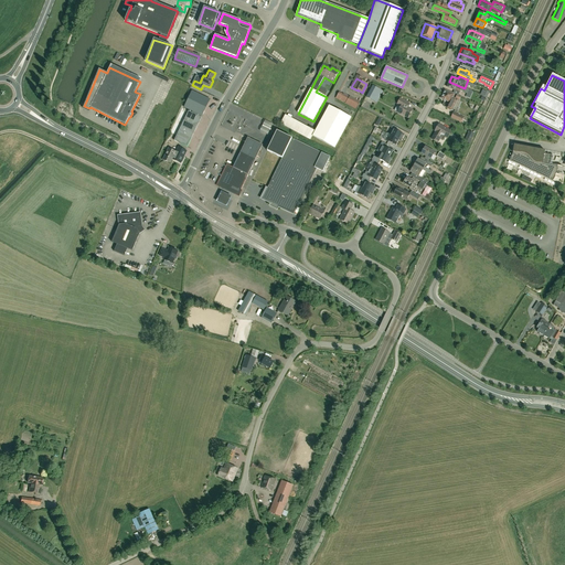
[(469,89),(465,88),(449,82),(447,87),(455,91),(460,93),(460,91),(467,94),(469,89)]
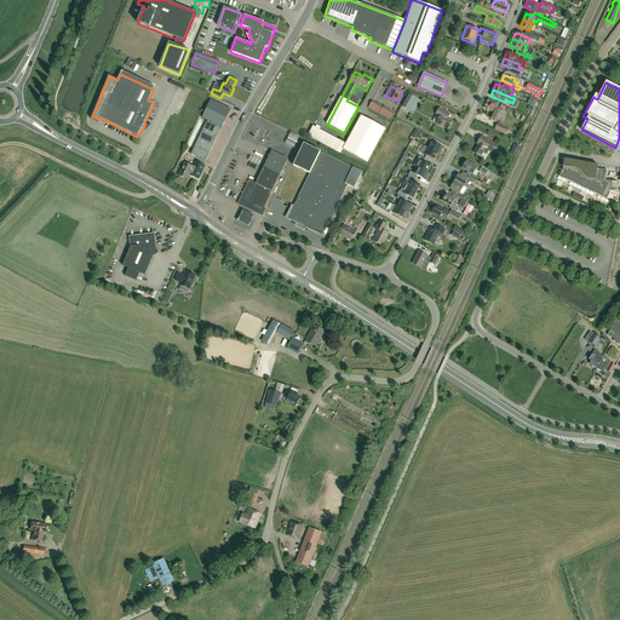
[(419,101),(409,96),(402,108),(409,113),(413,105),(415,107),(419,101)]
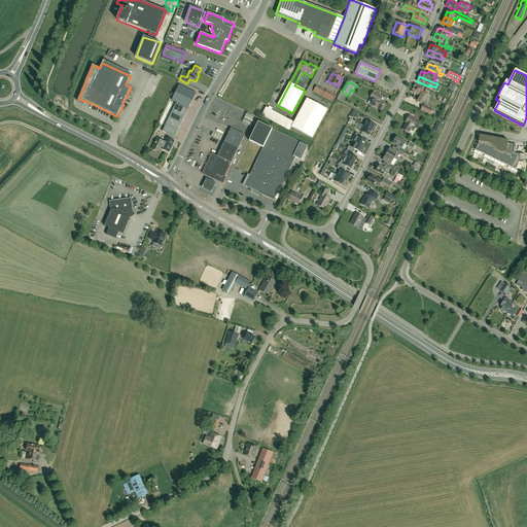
[(421,92),(423,89),(415,84),(412,92),(419,95),(417,101),(420,102),(421,102),(425,95),(424,93),(421,92)]
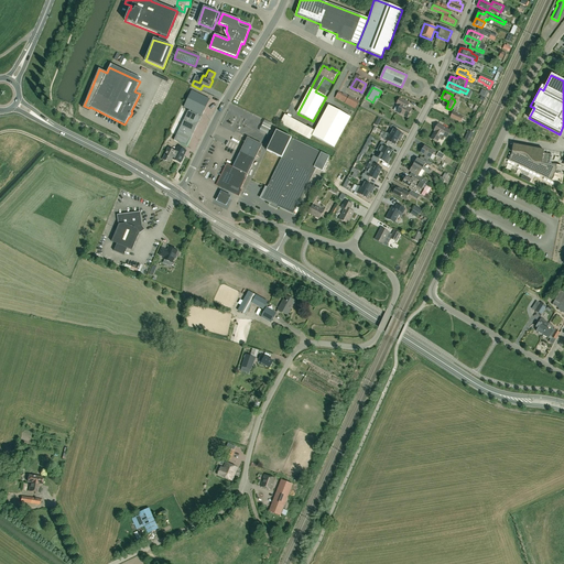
[(202,117),(209,100),(192,91),(183,108),(202,117)]
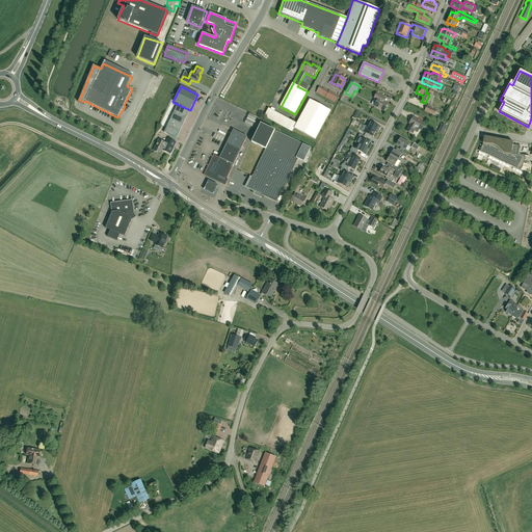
[(338,98),(323,89),(319,86),(316,92),(320,95),(320,94),(326,97),(325,98),(335,103),(338,98)]
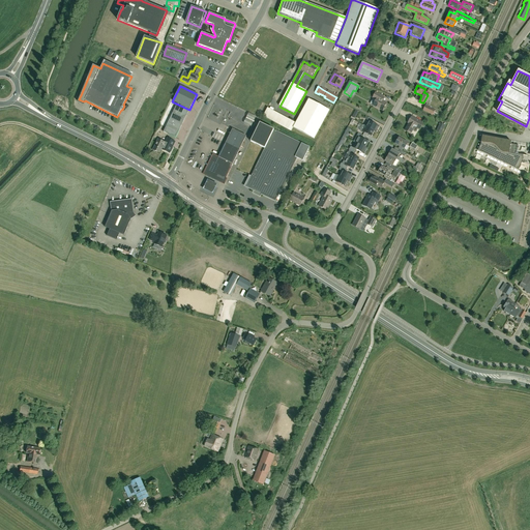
[(382,111),(387,104),(380,99),(382,96),(376,92),(373,97),(376,99),(373,106),(382,111)]
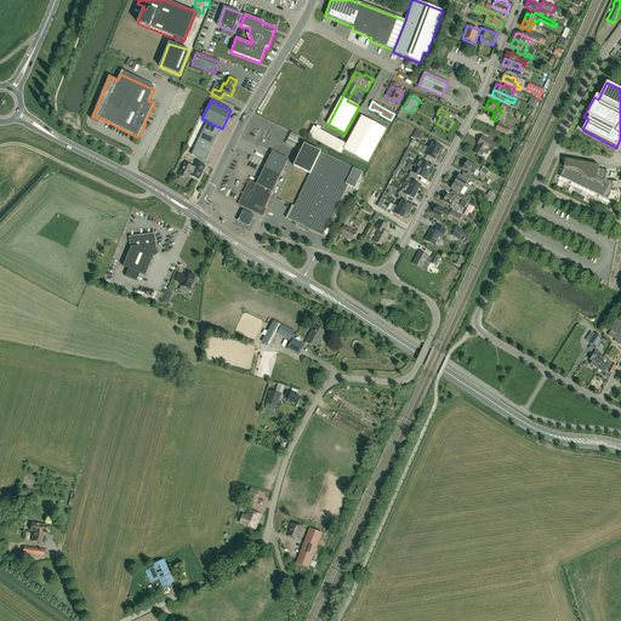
[(362,117),(359,121),(347,144),(343,149),(368,163),(386,129),(362,117)]
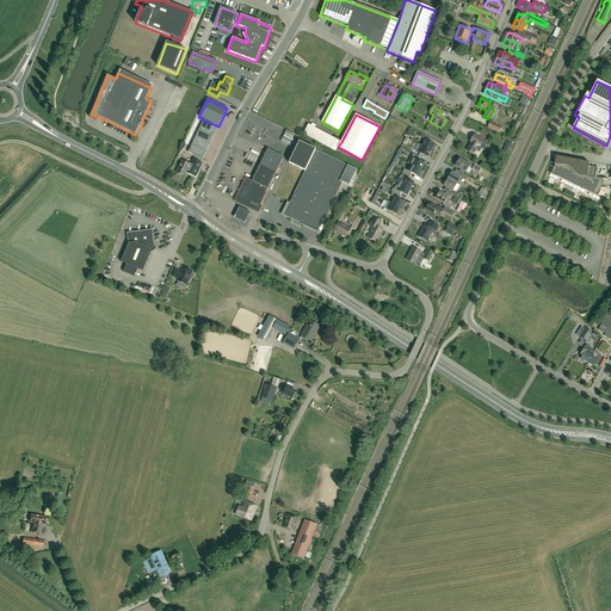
[(392,131),(400,135),(406,121),(397,117),(392,131)]
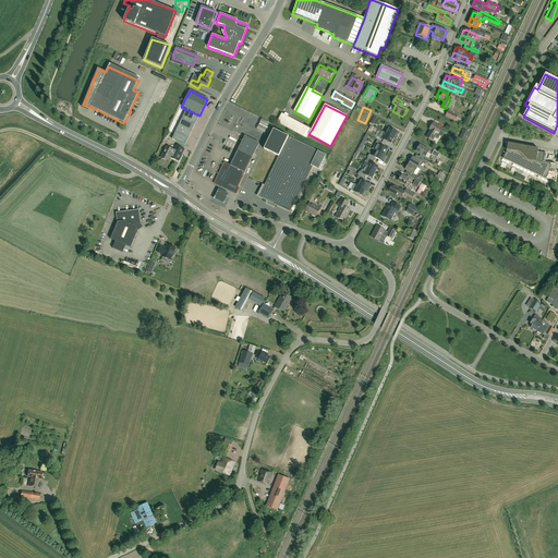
[(198,116),(186,110),(172,140),(184,145),(198,116)]
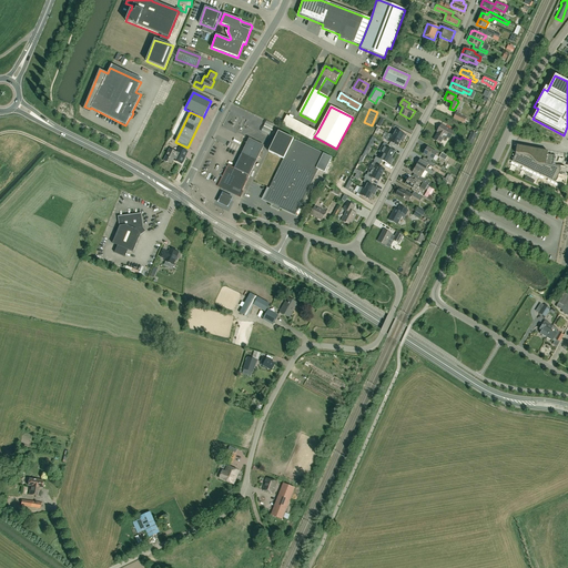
[(466,118),(456,113),(454,118),(464,122),(466,118)]
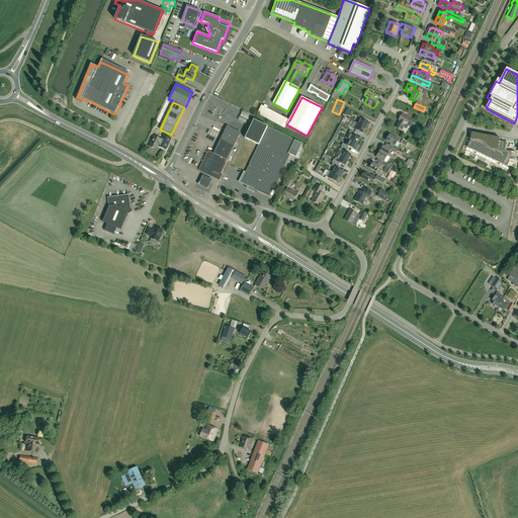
[(261,105),(257,113),(284,128),(289,120),(261,105)]
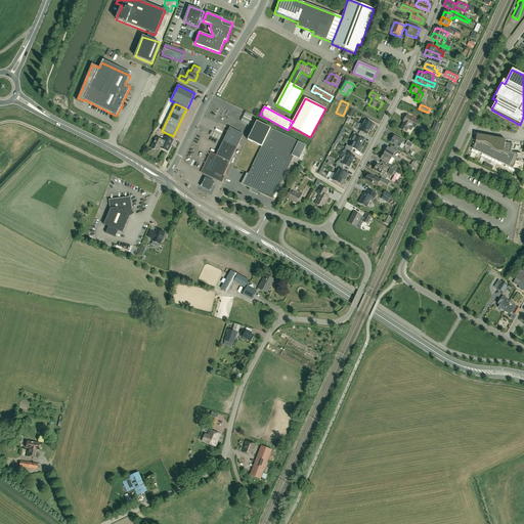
[(242,123),(248,126),(253,116),(247,113),(242,123)]
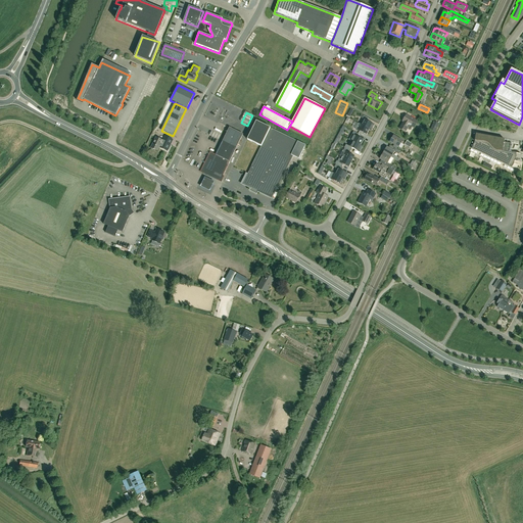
[(398,129),(401,131),(406,133),(408,129),(410,130),(412,126),(415,128),(418,123),(413,120),(414,119),(407,114),(401,122),(402,123),(398,129)]
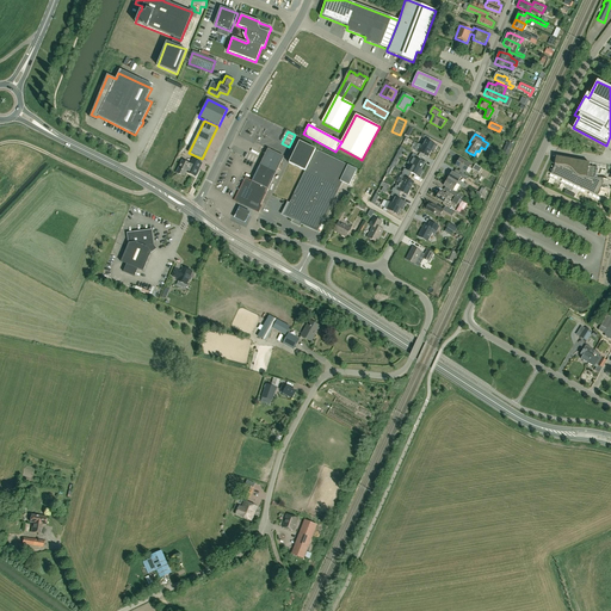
[(424,140),(420,146),(431,152),(433,153),(437,146),(429,142),(430,139),(425,136),(423,139),(424,140)]
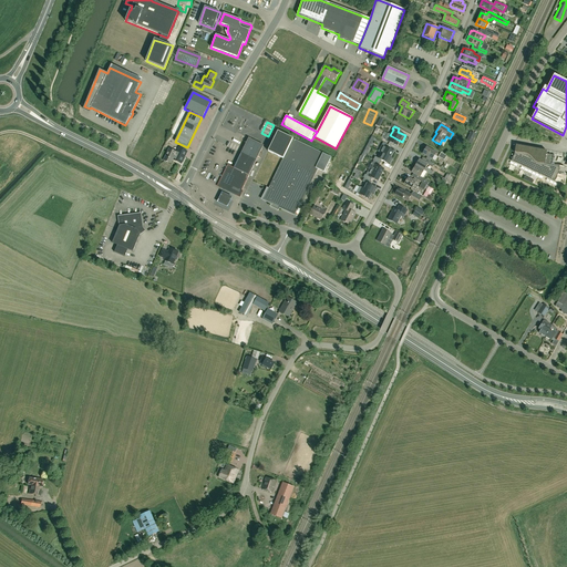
[(331,157),(322,154),(278,132),(268,152),(282,158),(264,198),(294,213),(316,168),(323,173),(331,157)]
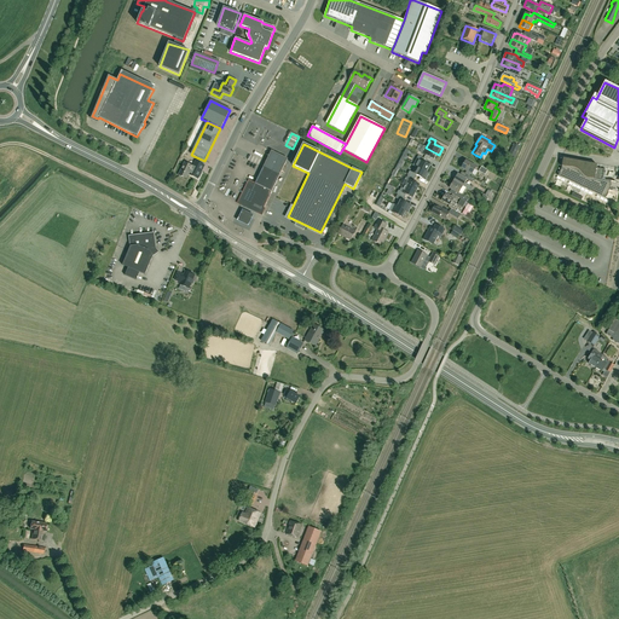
[(437,154),(426,148),(423,146),(420,152),(433,160),(437,154)]
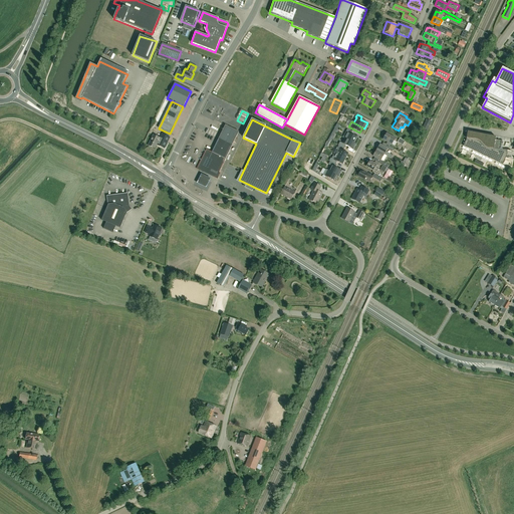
[(217,177),(237,137),(233,135),(236,131),(225,125),(212,153),(207,151),(199,169),(217,177)]
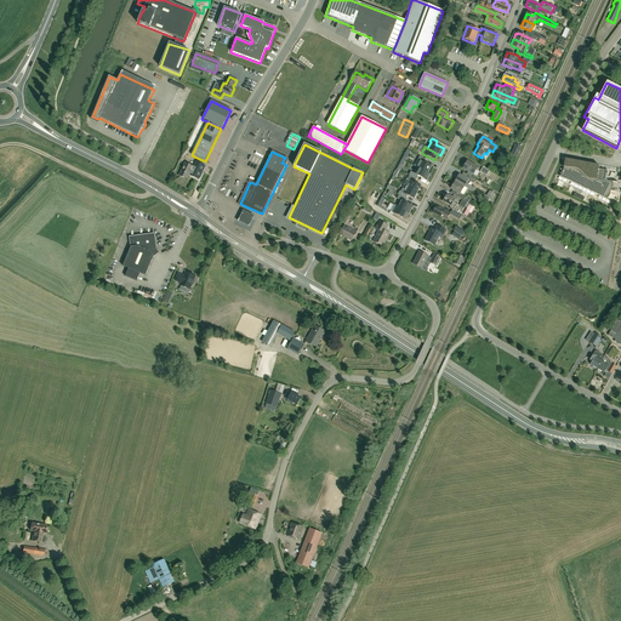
[(431,166),(425,163),(426,160),(420,157),(415,166),(417,167),(428,172),(431,166)]
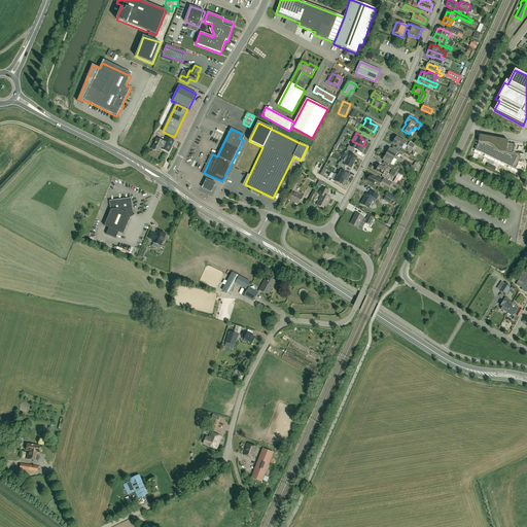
[(508,140),(480,135),(478,142),(479,142),(475,149),(516,169),(519,162),(520,154),(514,152),(515,144),(507,143),(508,140)]
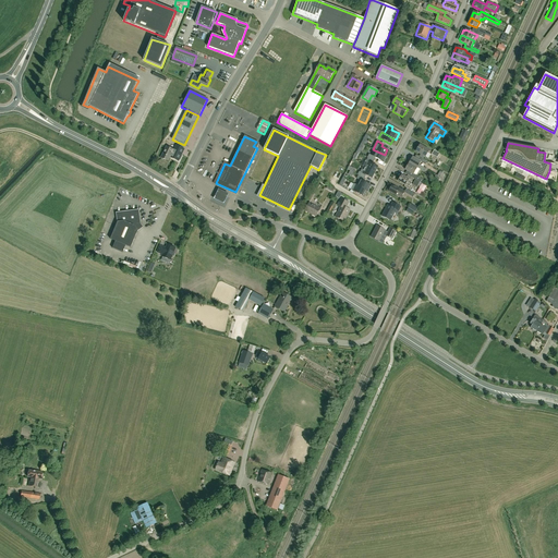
[(166,146),(160,158),(168,161),(170,157),(179,161),(184,150),(183,149),(177,145),(173,150),(166,146)]
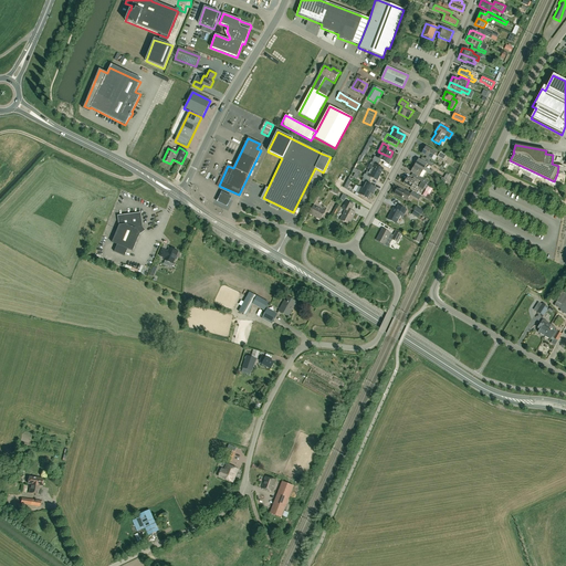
[(435,153),(426,147),(423,150),(422,153),(422,154),(431,159),(435,153)]
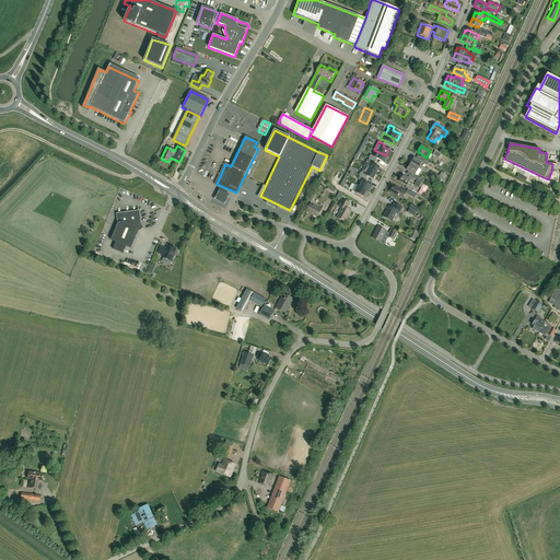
[(386,155),(376,151),(373,156),(371,155),(369,159),(375,162),(377,159),(385,163),(388,158),(386,155)]
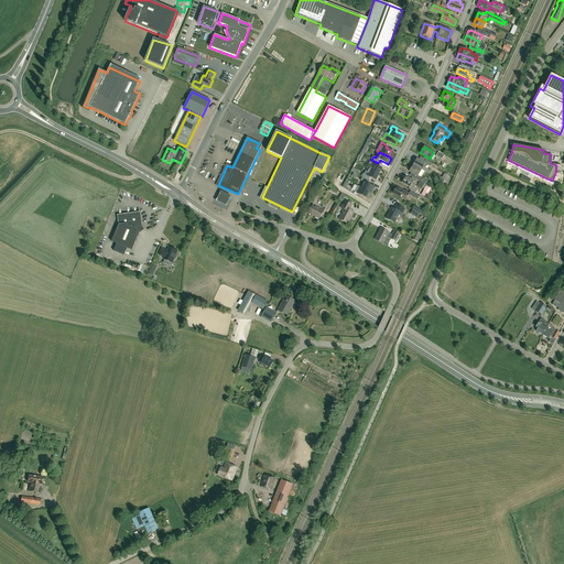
[(441,159),(441,160),(443,161),(446,156),(444,155),(438,152),(436,156),(441,159)]
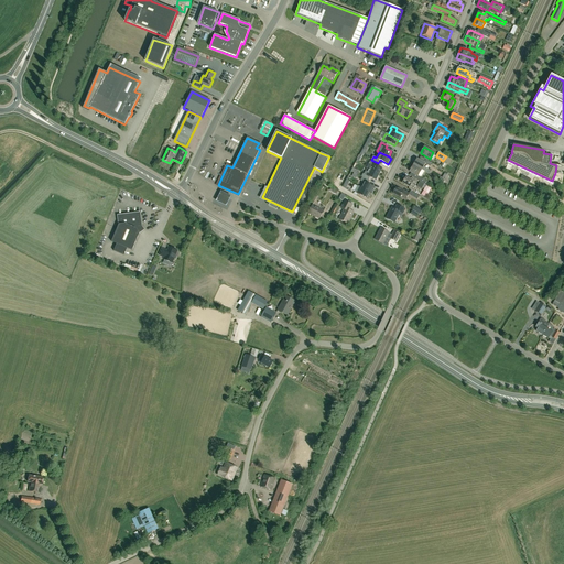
[(413,165),(422,170),(429,174),(431,171),(423,166),(425,164),(430,166),(432,163),(421,156),(419,160),(416,159),(413,165)]
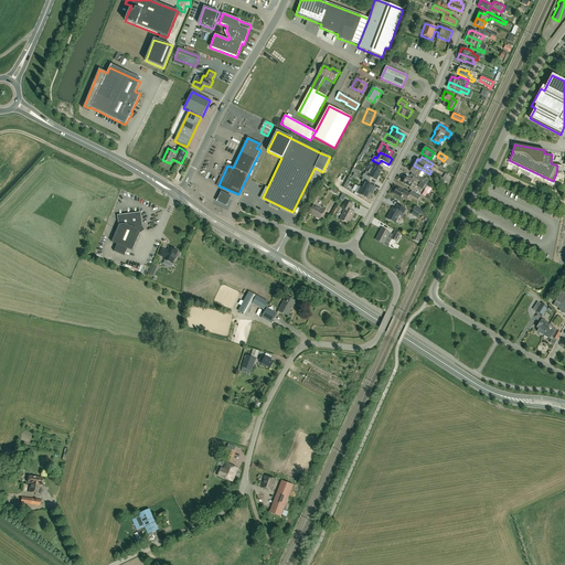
[(383,169),(377,167),(379,163),(372,160),(371,163),(373,164),(370,170),(380,176),(383,169)]
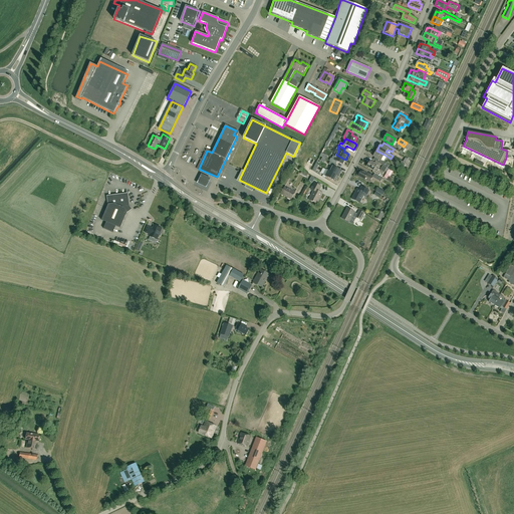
[(306,147),(298,160),(305,164),(312,151),(306,147)]
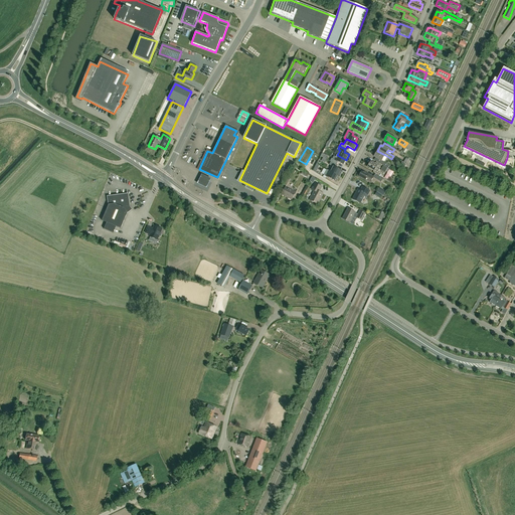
[(382,160),(385,155),(377,151),(373,156),(375,157),(374,160),(389,169),(391,166),(385,163),(386,163),(382,160)]
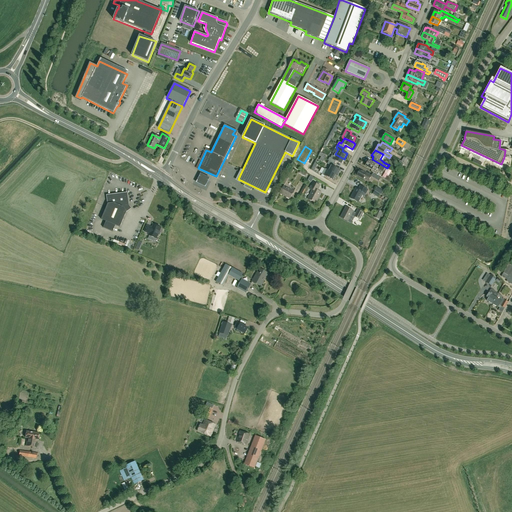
[(344,159),(335,154),(333,153),(330,158),(328,161),(329,161),(335,164),(336,161),(341,164),(344,159)]
